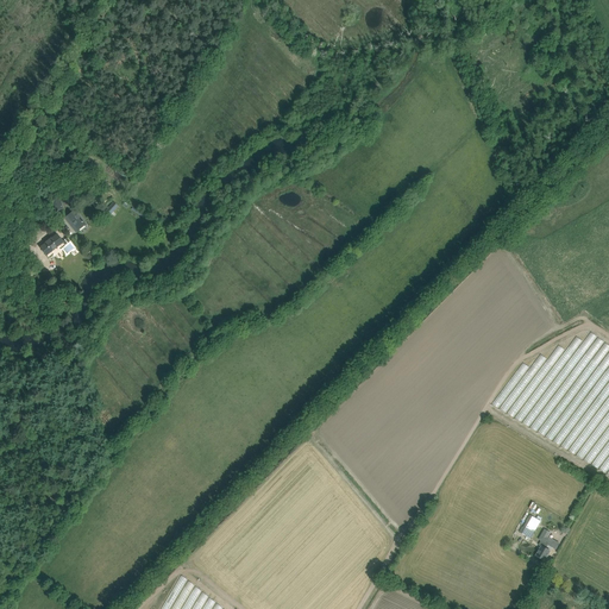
[(62,208),(60,199),(51,201),(52,211),(62,208)]
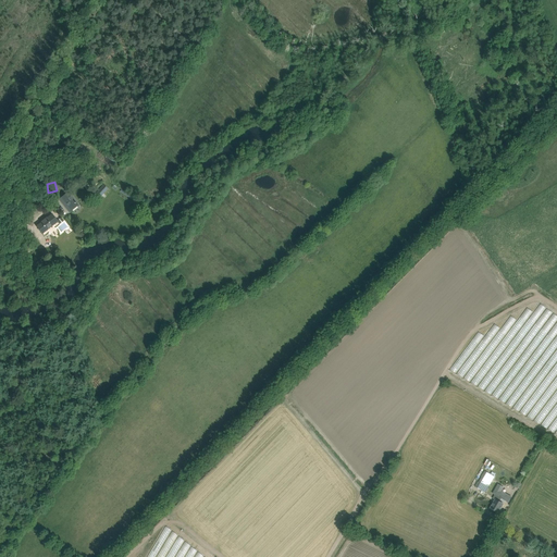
[(60,199),(70,212),(77,206),(67,193),(60,199)]
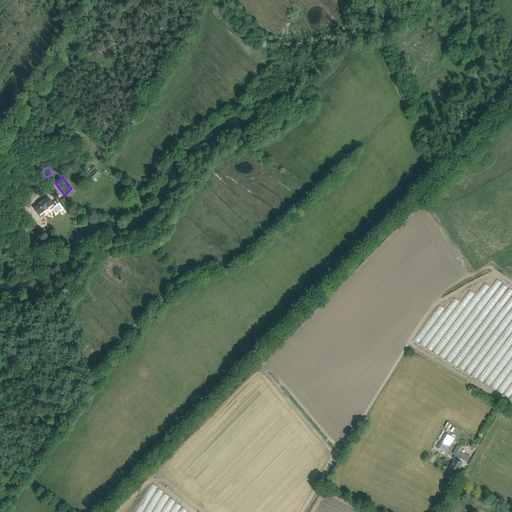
[(34,208),(39,214),(52,204),(51,201),(48,197),(43,201),(43,200),(42,200),(38,204),(38,205),(34,208)]
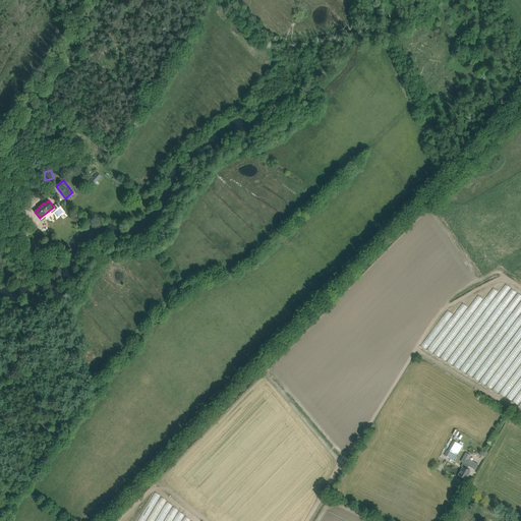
[(462,446),(454,441),(445,455),(454,460),(462,446)]
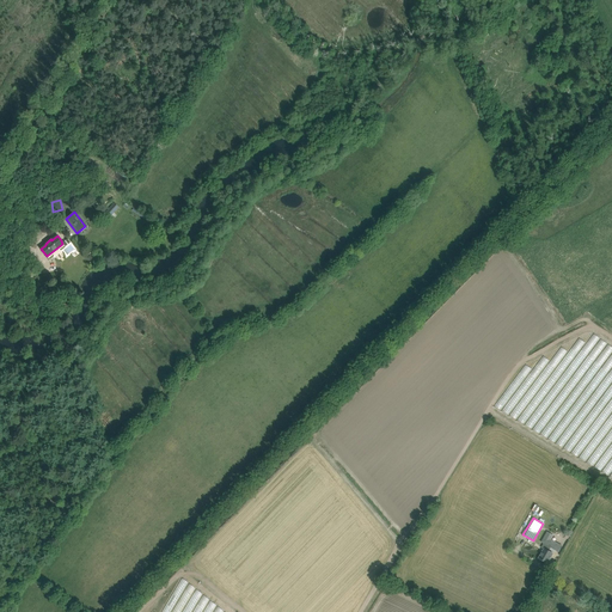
[(552,554),(546,550),(549,546),(558,551),(562,545),(551,539),(554,536),(546,532),(542,542),(544,544),(542,548),(544,549),(539,558),(548,563),(552,554)]
